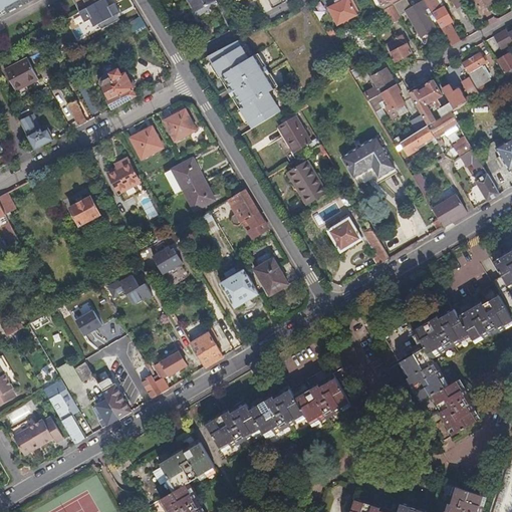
[(0,15),(8,11),(7,10),(23,2),(24,3),(29,0),(0,0),(0,15)]
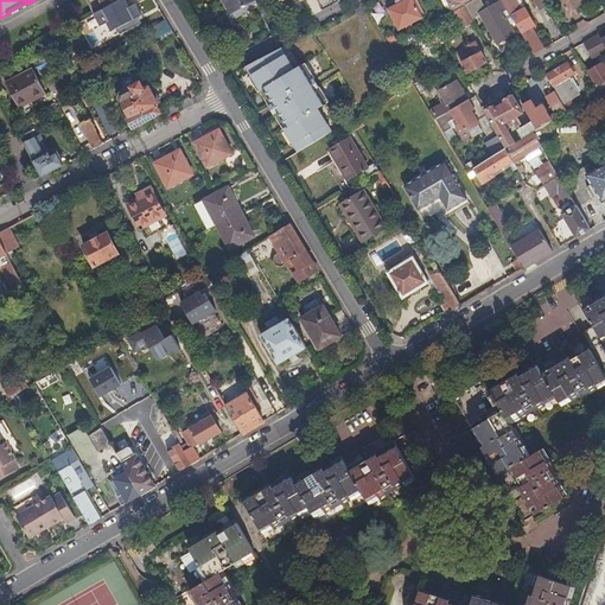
[(84,0),(93,14),(118,0),(84,0)]
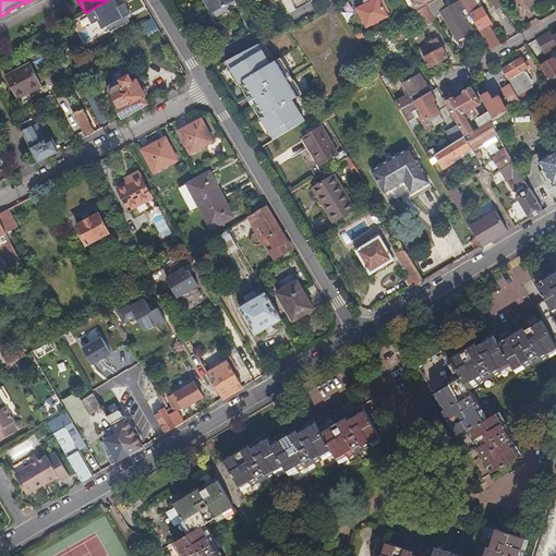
[(118,5),(115,0),(108,0),(85,13),(98,37),(130,20),(128,14),(130,12),(124,2),(118,5)]
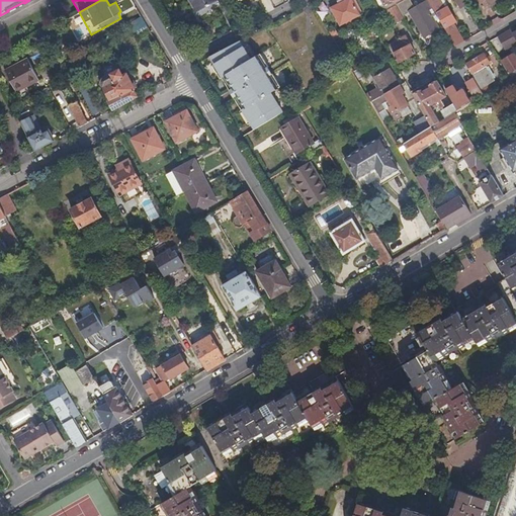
[(217,8),(210,0),(178,0),(194,23),(217,8)]
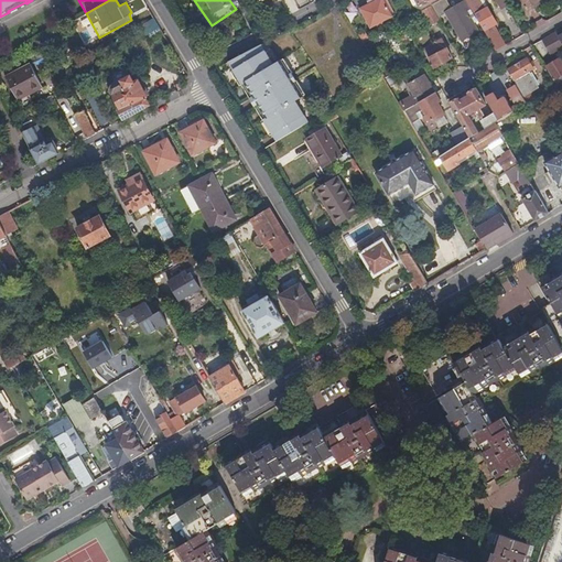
[(369,28),(391,17),(382,0),(374,0),(358,8),(369,28)]
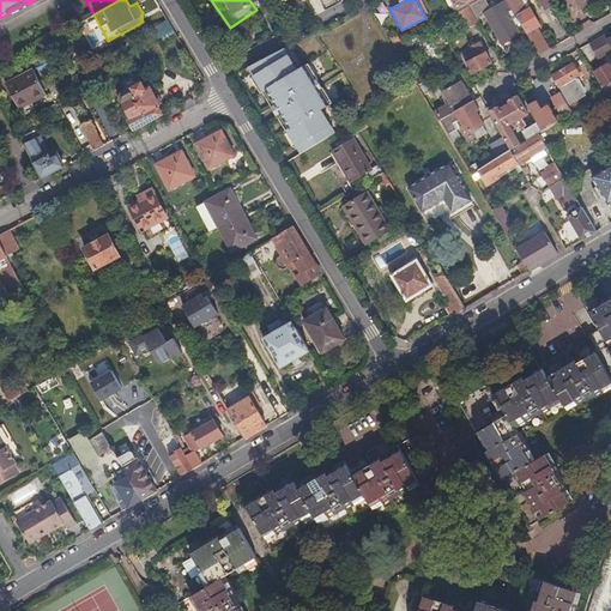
[(506,0),(539,55),(549,49),(536,26),(539,25),(528,8),(526,10),(519,0),(506,0)]
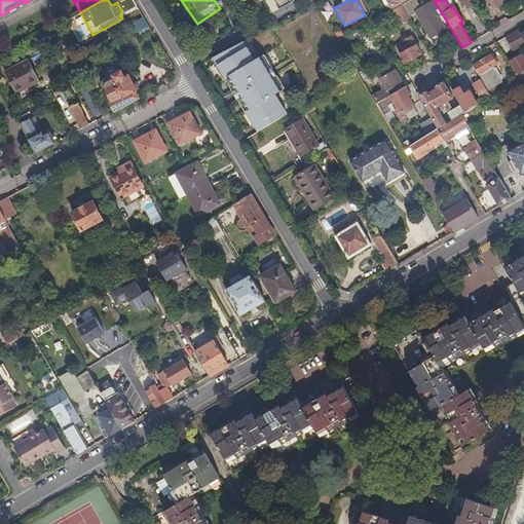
[(473,6),(469,0),(460,0),(466,9),(473,6)]
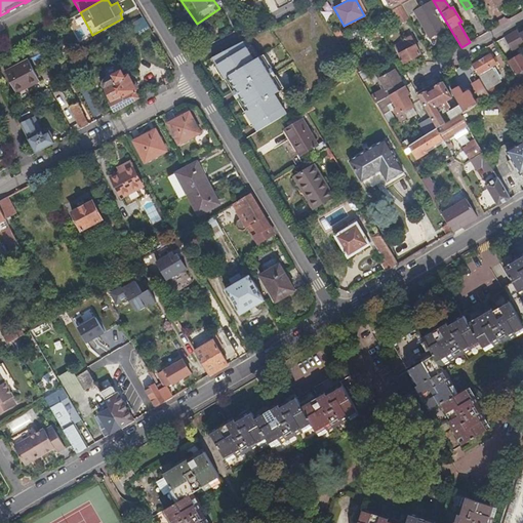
[(400,5),(392,9),(398,19),(405,15),(400,5)]
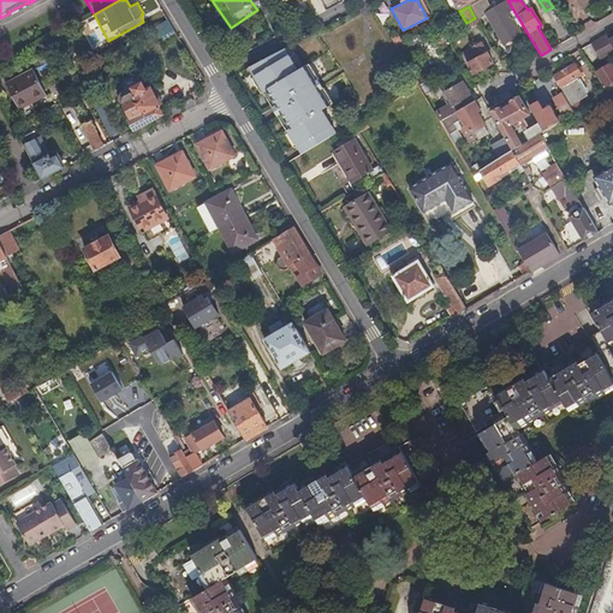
[(510,18),(513,16),(509,7),(488,19),(506,48),(522,39),(510,18)]
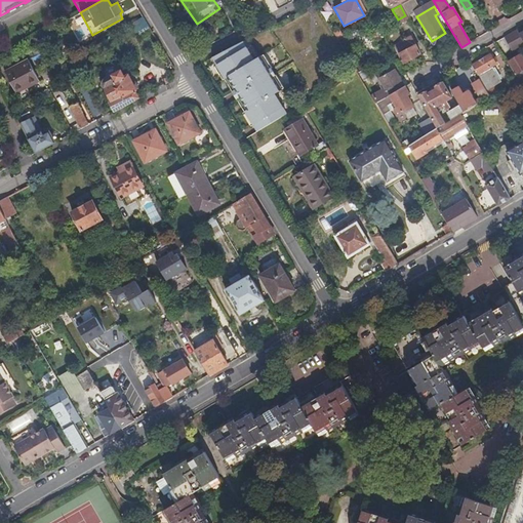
[(475,11),(478,16),(484,12),(482,8),(475,11)]
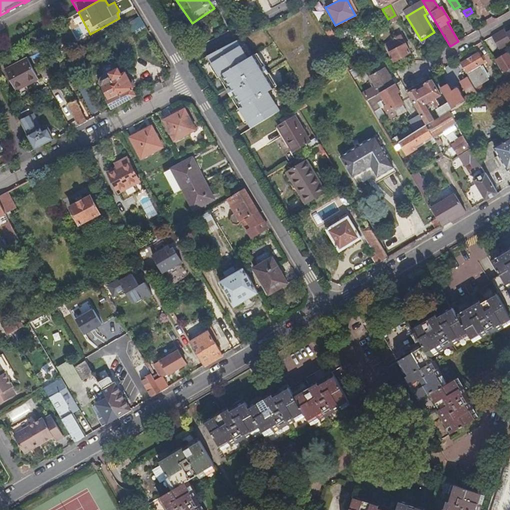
[(52,26),(32,37),(35,42),(42,38),(43,39),(53,33),(53,32),(55,31),(52,26)]
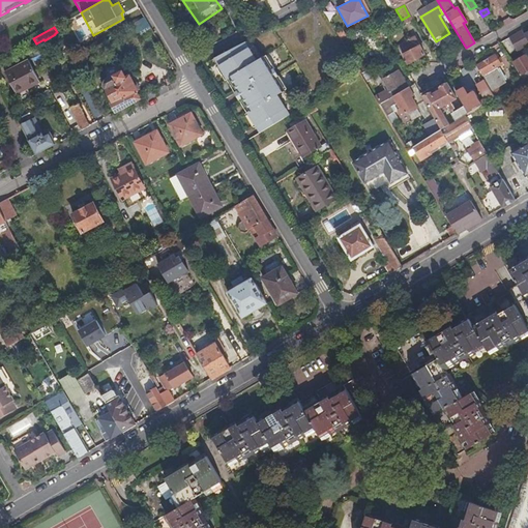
[(403,54),(419,45),(416,40),(400,50),(403,54)]
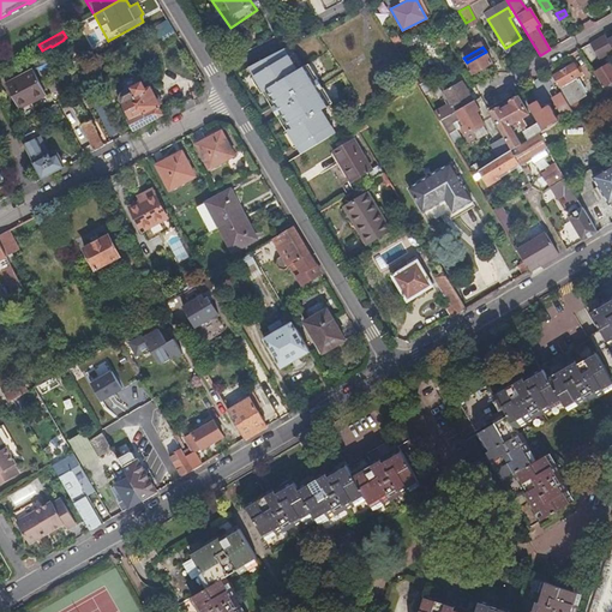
[(295,145),(301,154),(333,135),(328,126),(330,125),(322,109),(333,102),(323,87),(322,87),(317,79),(318,78),(309,63),(298,70),(288,54),(286,57),(282,49),(249,67),(253,76),(251,77),(259,93),(262,91),(285,130),(283,131),(293,148),(295,145)]
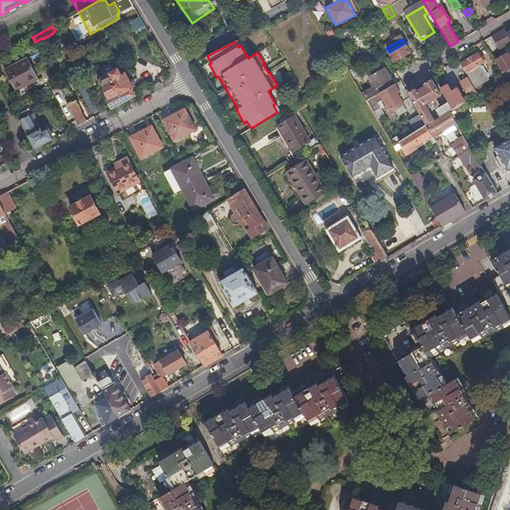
[(410,52),(405,43),(389,52),(394,61),(410,52)]
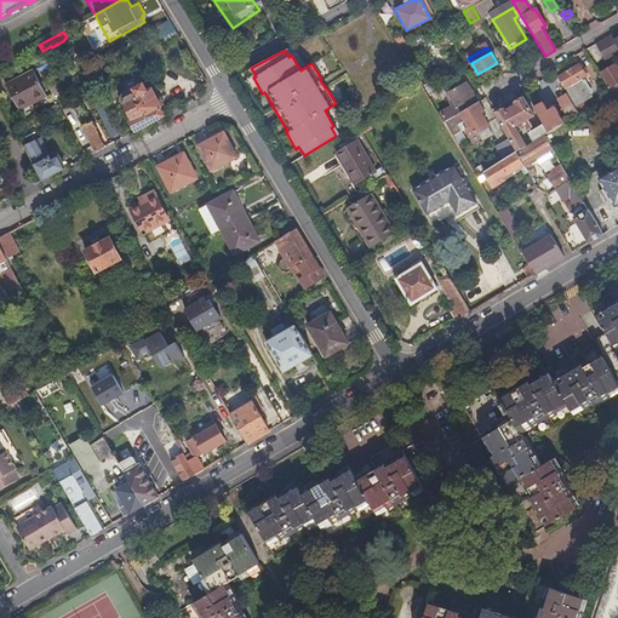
[(610,89),(617,83),(617,66),(616,63),(600,73),(610,89)]
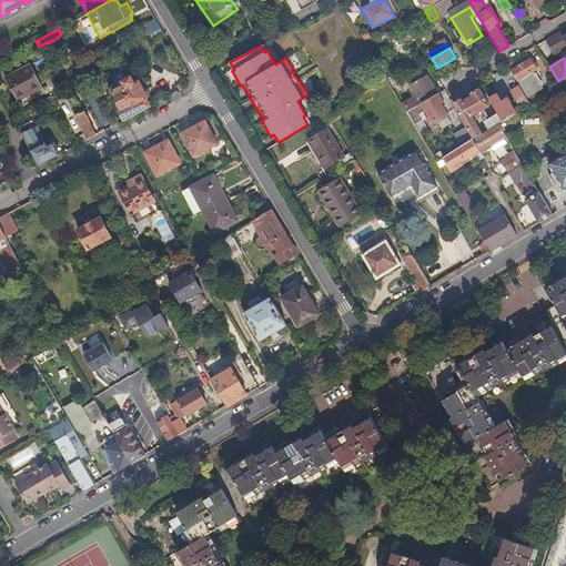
[(531,60),(511,71),(516,80),(517,80),(527,97),(538,89),(529,73),(536,69),(531,60)]
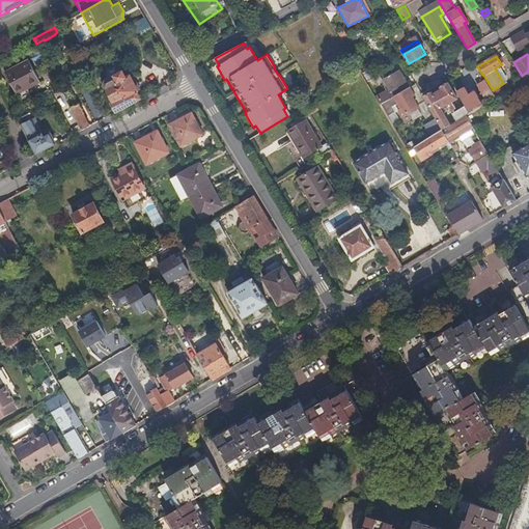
[(17,94),(25,90),(23,86),(37,79),(28,61),(5,73),(17,94)]
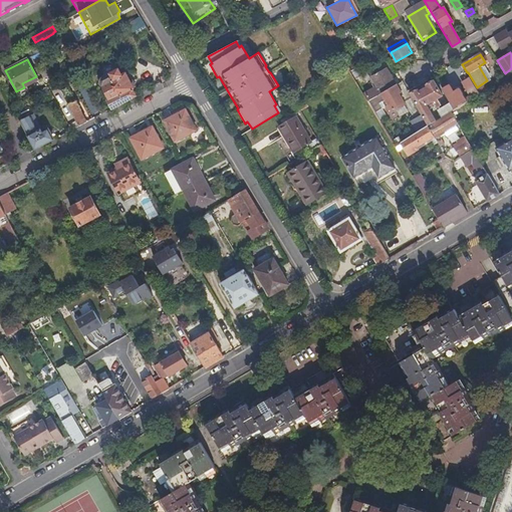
[(371,76),(381,93),(396,84),(386,68),(371,76)]
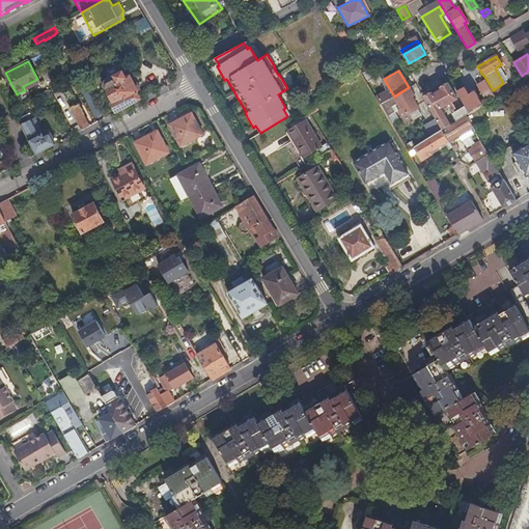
[(115,112),(140,99),(137,92),(138,91),(129,76),(126,78),(121,72),(107,80),(105,81),(104,82),(104,84),(104,85),(104,87),(112,102),(111,103),(115,112)]
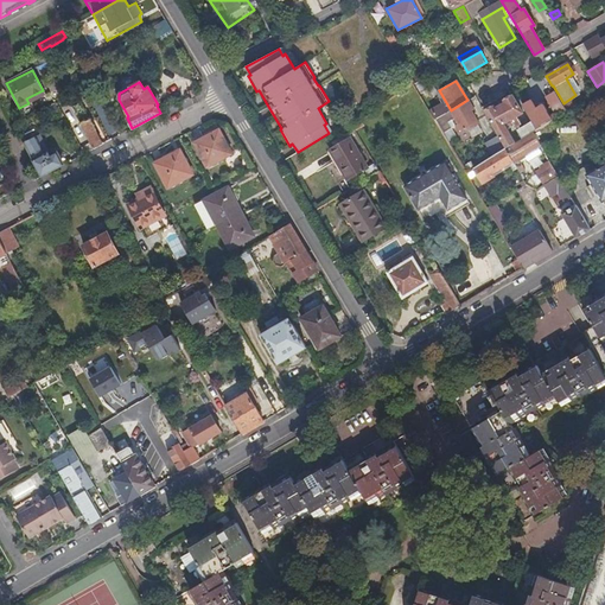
[(26,99),(29,103),(45,94),(43,90),(26,99)]
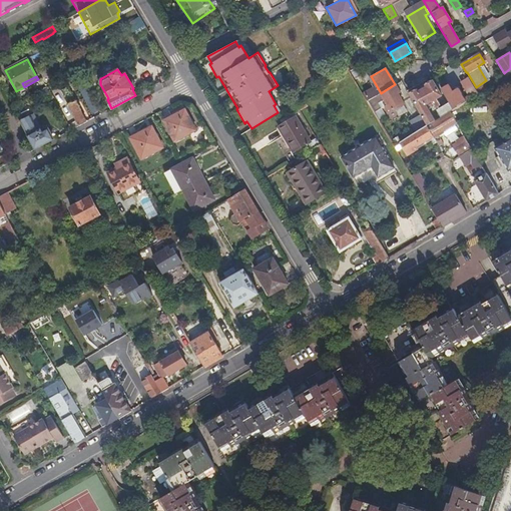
[(409,93),(426,123),(428,125),(435,121),(428,109),(433,105),(434,107),(439,104),(435,98),(441,95),(432,80),(425,84),(426,87),(418,91),(417,89),(409,93)]
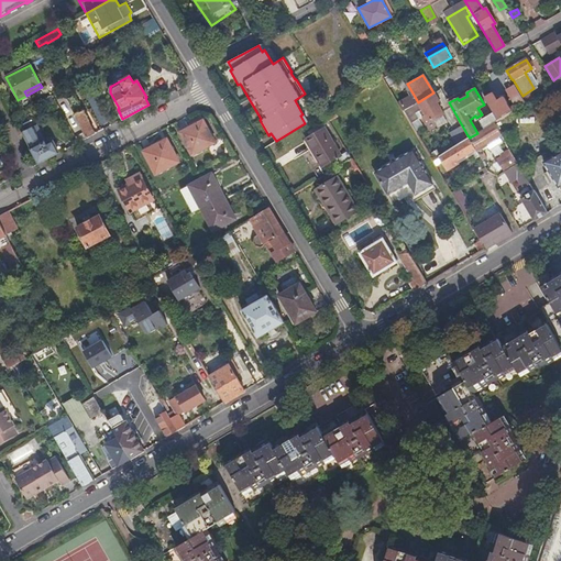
[(526,103),(546,92),(534,88),(523,96),(521,96),(526,103)]
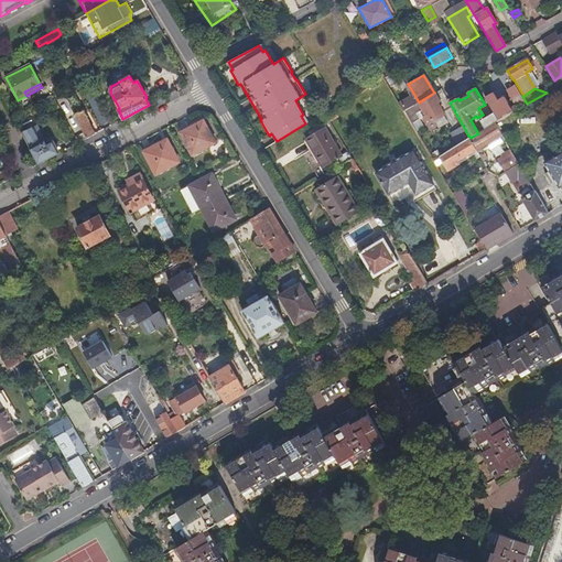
[(440,100),(434,93),(419,103),(429,120),(443,112),(436,103),(440,100)]
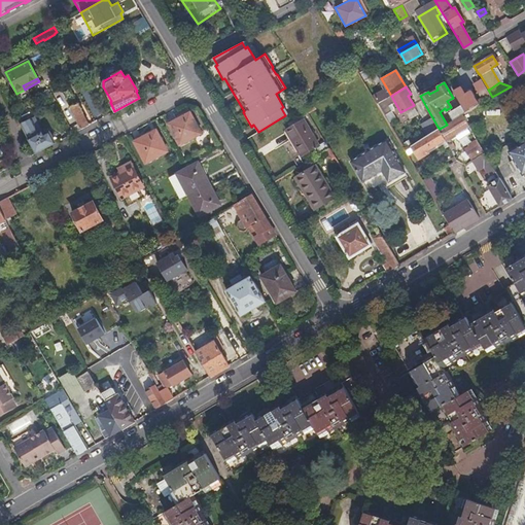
[(460,88),(453,92),(461,105),(466,113),(482,103),(480,100),(478,101),(470,91),(464,95),(460,88)]
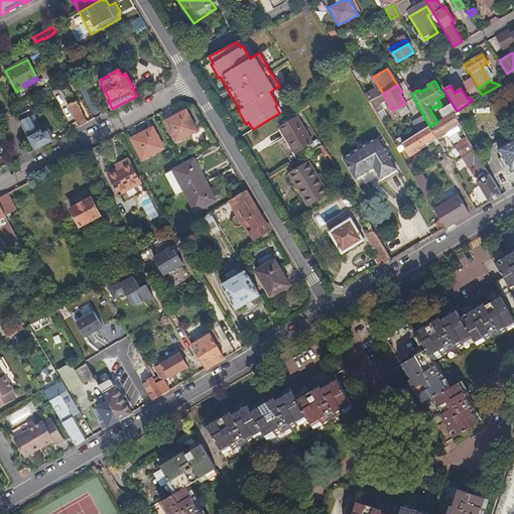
[(60,91),(80,126),(87,122),(76,101),(75,102),(67,88),(60,91)]
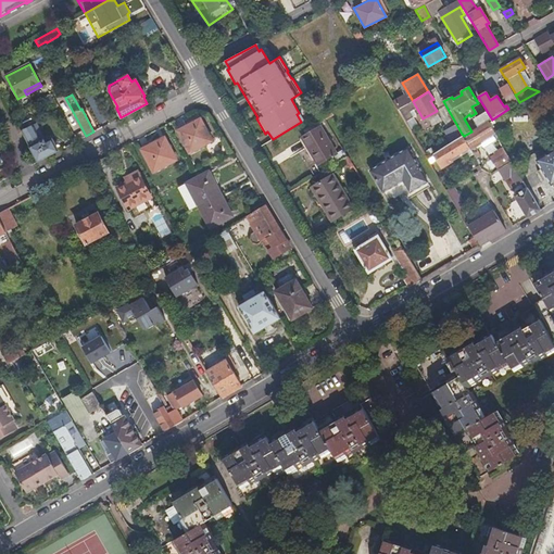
[(478,127),(487,122),(492,120),(487,111),(473,120),(478,127)]
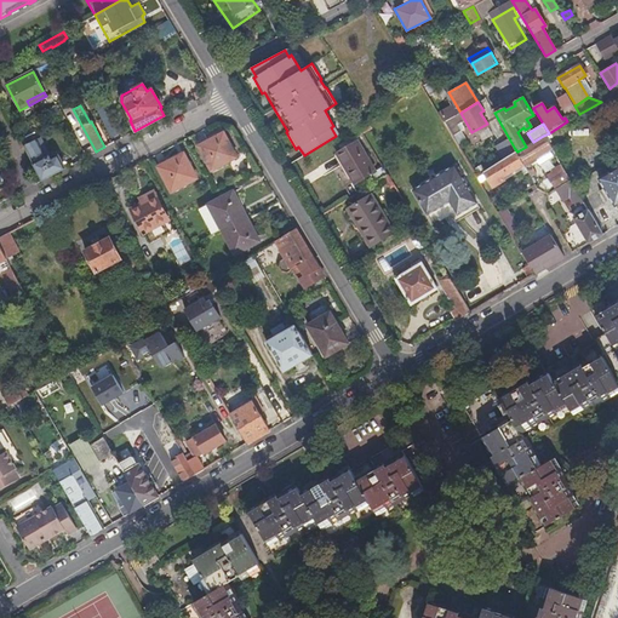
[(236,156),(223,132),(199,146),(211,170),(236,156)]
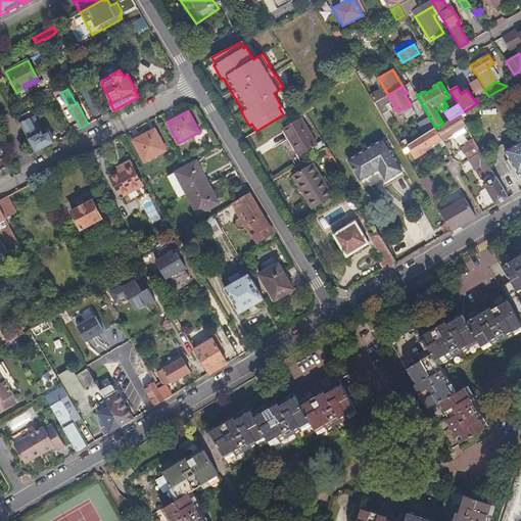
[(407,145),(415,158),(424,152),(423,150),(437,140),(441,147),(444,145),(450,152),(454,150),(446,138),(445,136),(464,125),(458,114),(450,120),(443,124),(436,128),(407,145)]
